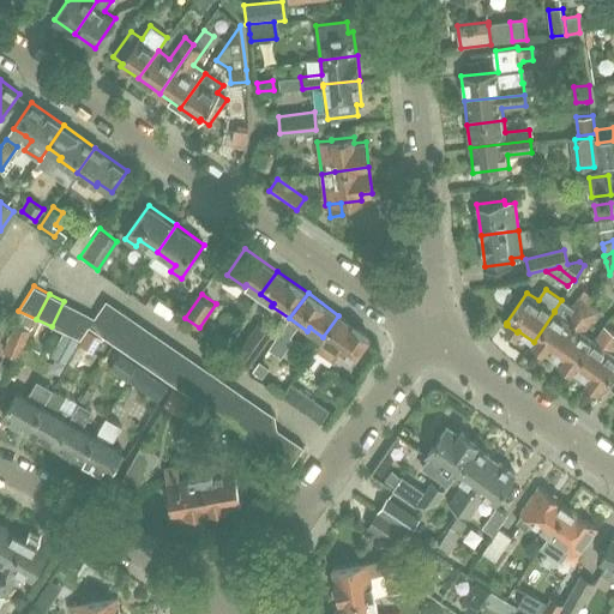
[(553,355),(589,304),(579,296),(573,305),(564,298),(561,300),(554,311),(554,312),(534,342),(534,343),(543,350),(545,349),(553,355)]
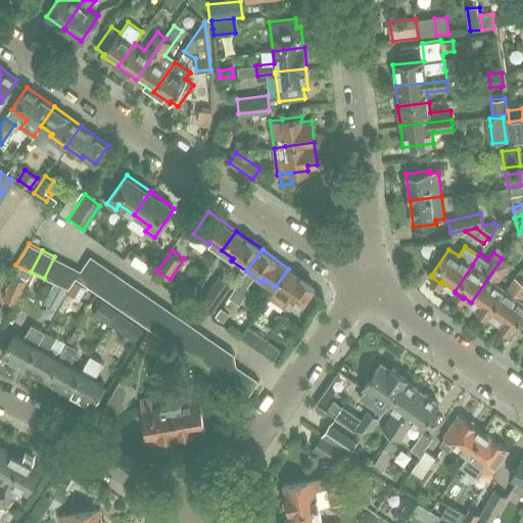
[(100,274),(97,259),(91,255),(81,270),(76,279),(100,274)]
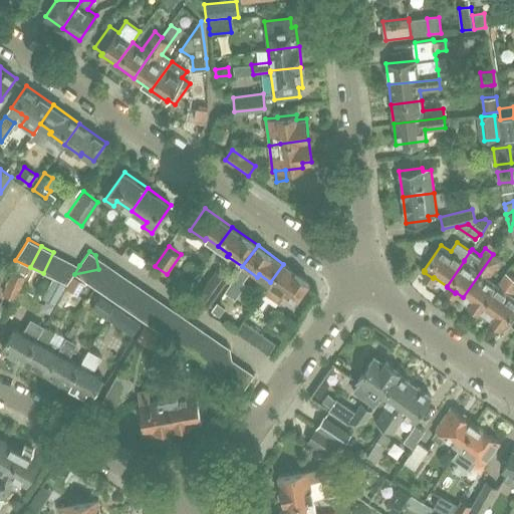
[(53,252),(43,273),(55,279),(66,259),(53,252)]
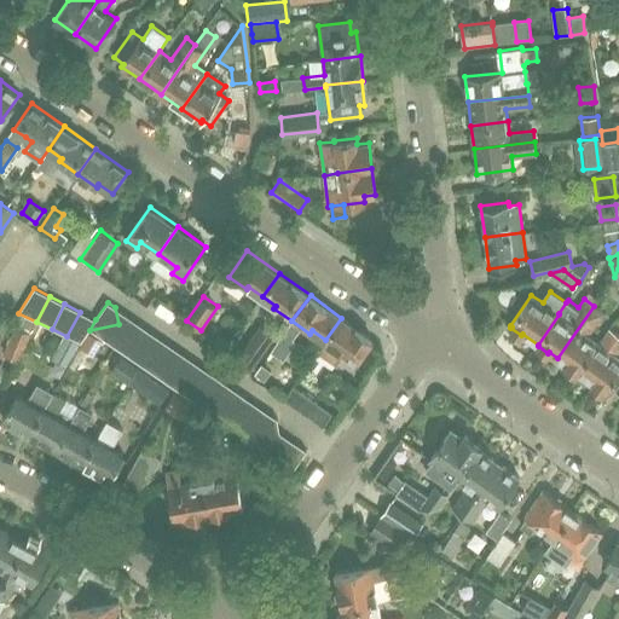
[(576,372),(577,371),(597,341),(588,335),(603,312),(594,306),(557,358),(566,364),(566,365),(576,372)]
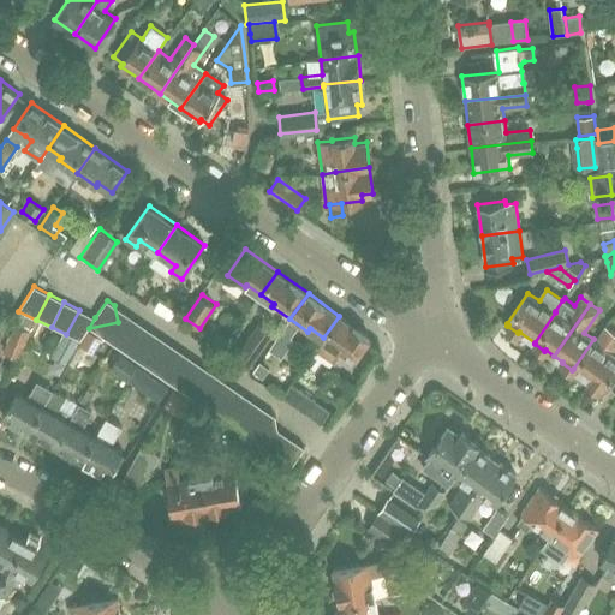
[(79,310),(66,334),(82,341),(89,328),(95,317),(79,310)]
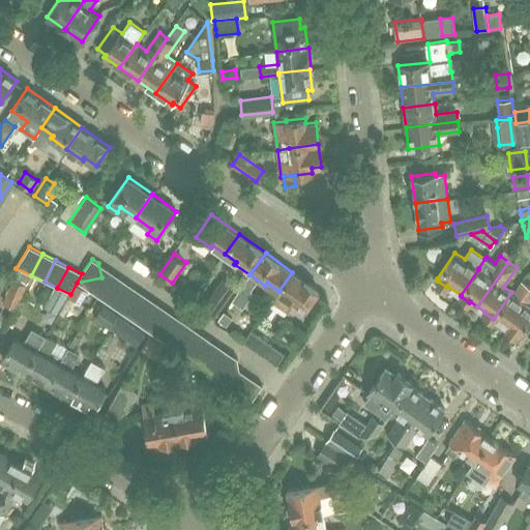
[(289,312),(293,305),(304,313),(320,291),(292,272),(278,291),(272,300),(289,312)]
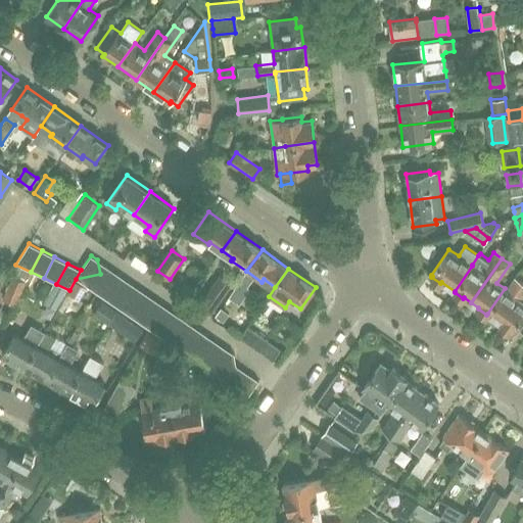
[(95,292),(120,287),(116,273),(114,272),(100,274),(76,279),(95,292)]
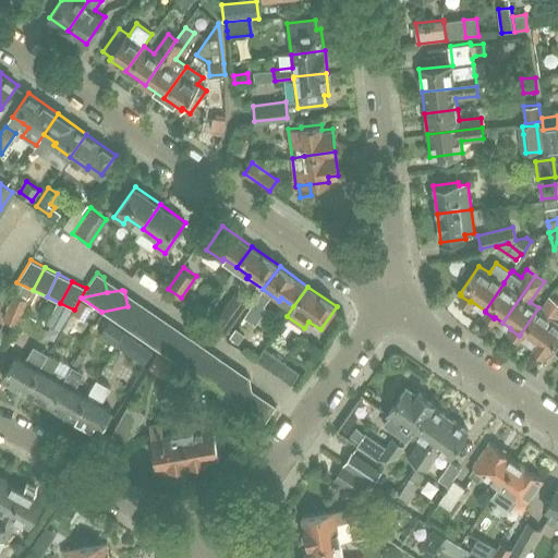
[(26,301),(14,295),(4,319),(16,325),(26,301)]
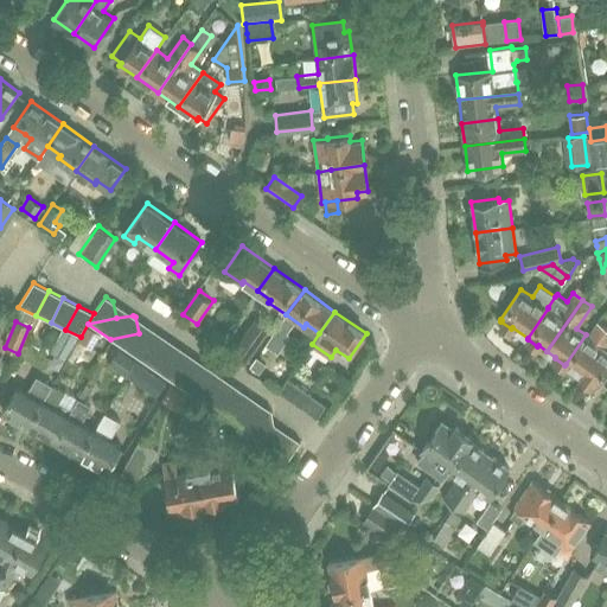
[(231,355),(244,364),(268,331),(255,321),(231,355)]
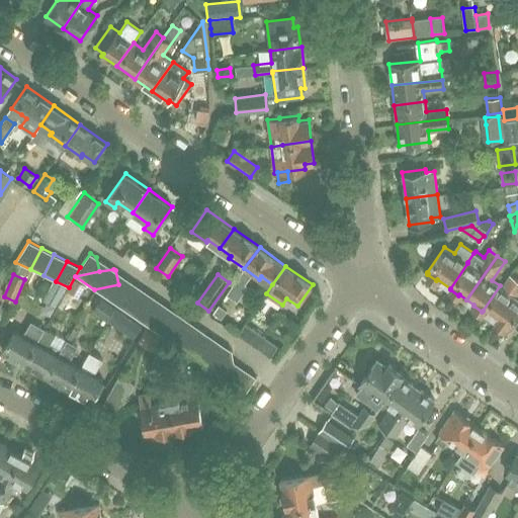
[(517,311),(517,297),(516,296),(517,293),(517,278),(511,274),(503,287),(500,285),(483,311),(493,319),(493,320),(504,328),(505,327),(507,328),(517,311)]
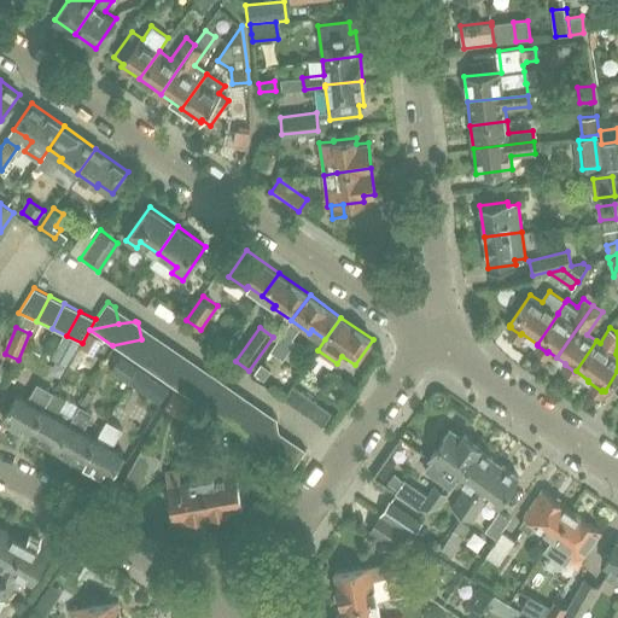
[(269,353),(279,360),(295,338),(285,331),(269,353)]
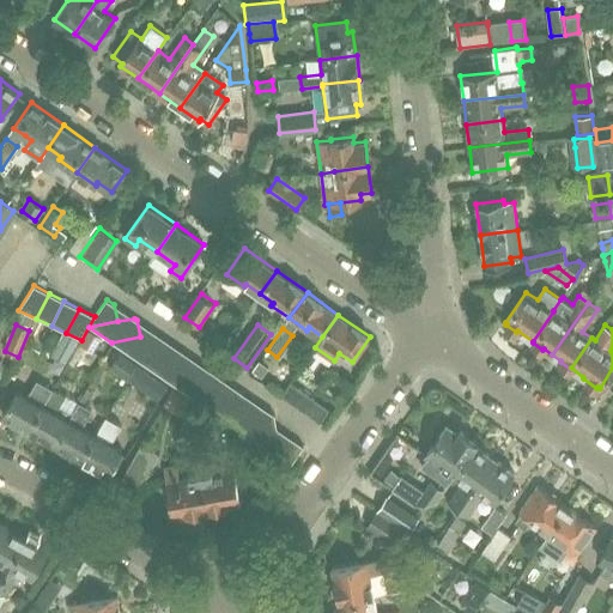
[(87,331),(80,343),(93,350),(101,338),(87,331)]
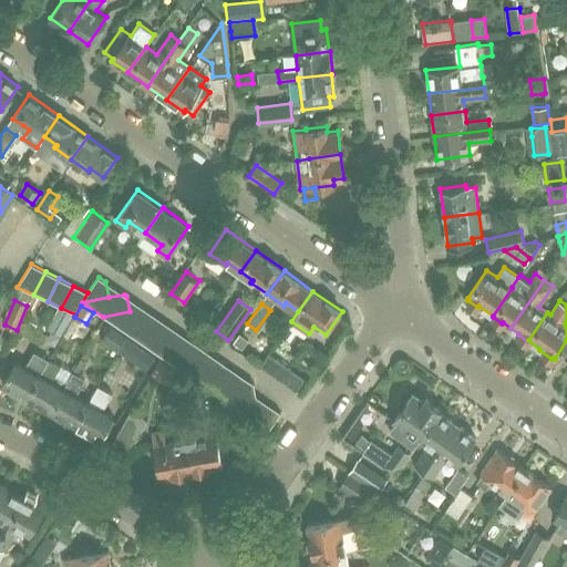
[(59,307),(50,322),(64,330),(73,313),(59,307)]
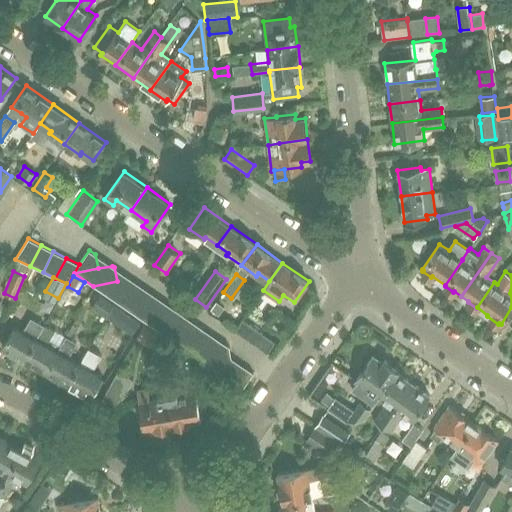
[(112,299),(136,294),(133,280),(131,279),(117,281),(93,286),(112,299)]
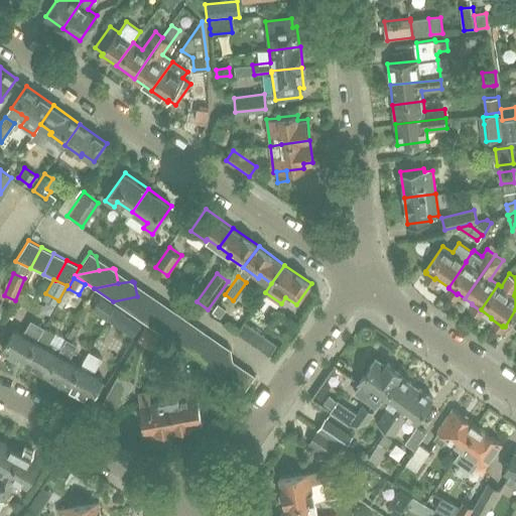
[(132,314),(156,309),(153,295),(151,294),(137,296),(113,301),(132,314)]
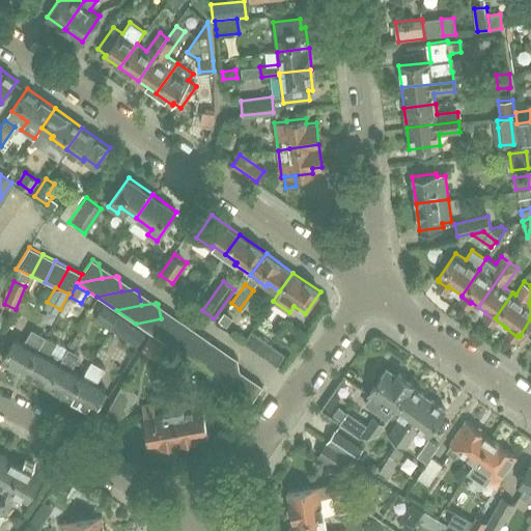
[(116,315),(103,306),(94,318),(109,327),(116,315)]
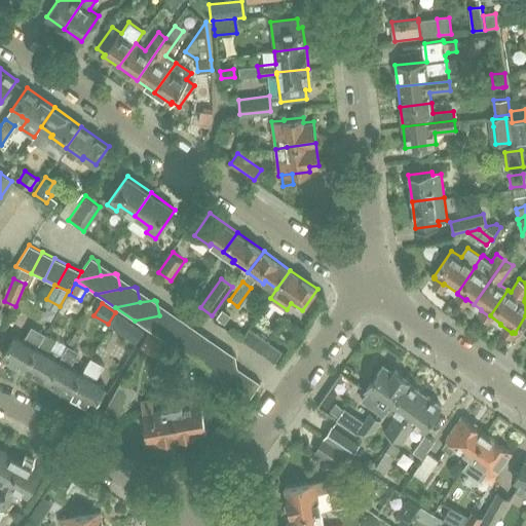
[(120,332),(128,320),(118,312),(110,325),(120,332)]
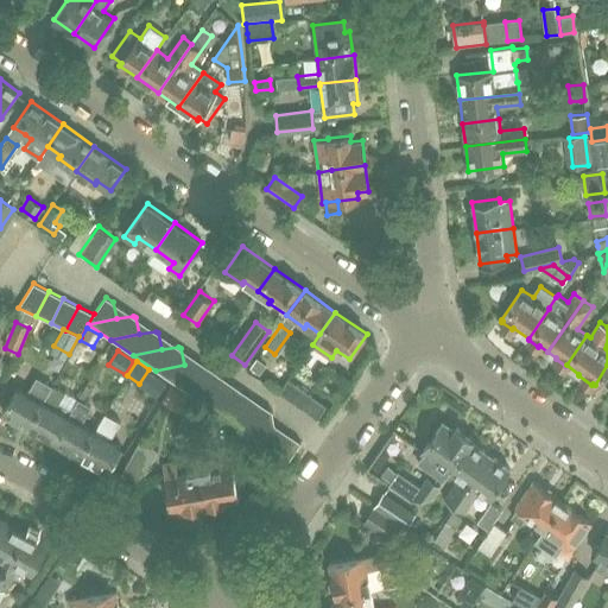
[(178,386),(207,381),(204,365),(201,362),(184,365),(156,371),(178,386)]
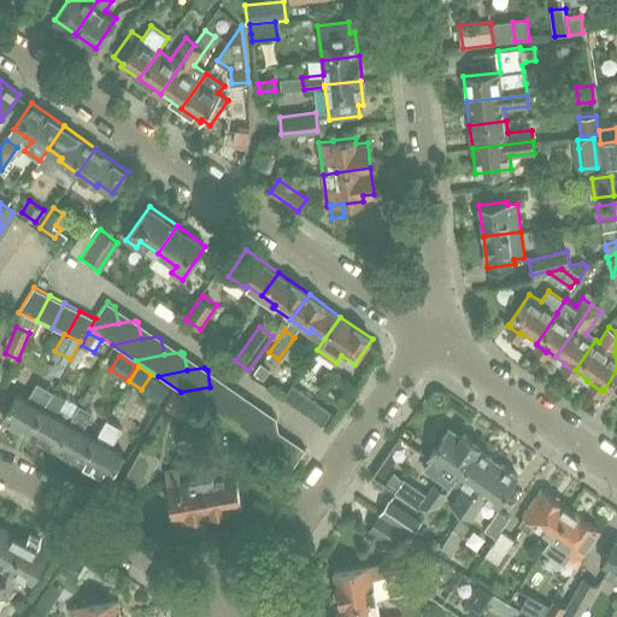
[(29,433),(53,392),(37,383),(29,399),(17,393),(3,418),(29,433)]
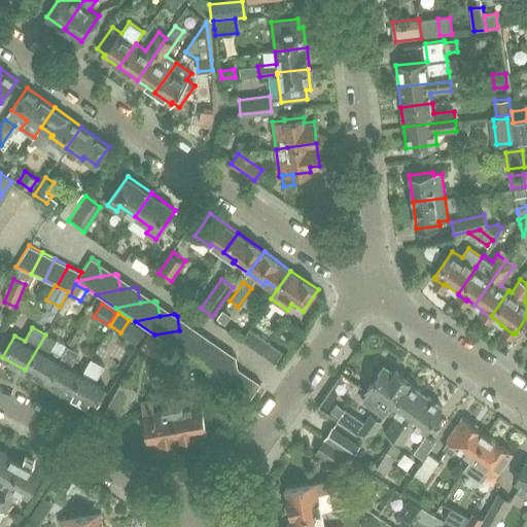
[(174,348),(200,344),(197,329),(194,327),(179,330),(154,335),(174,348)]
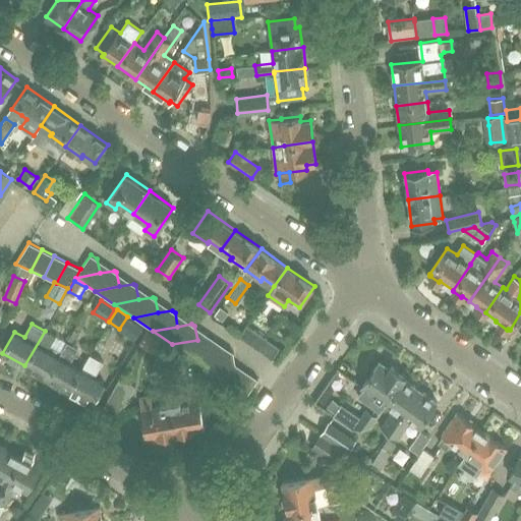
[(246,326),(239,337),(257,349),(266,339),(246,326)]
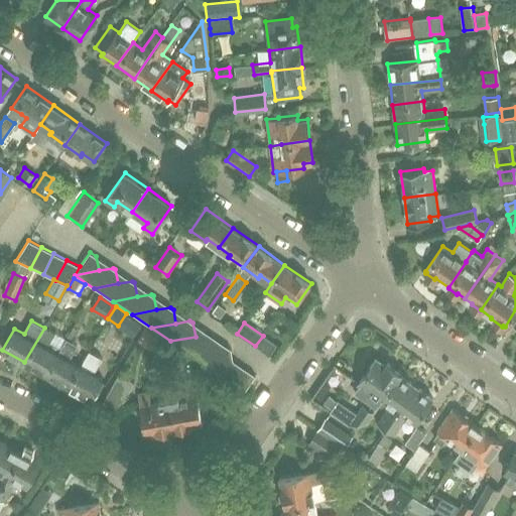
[(154,351),(164,337),(151,328),(148,326),(138,340),(154,351)]
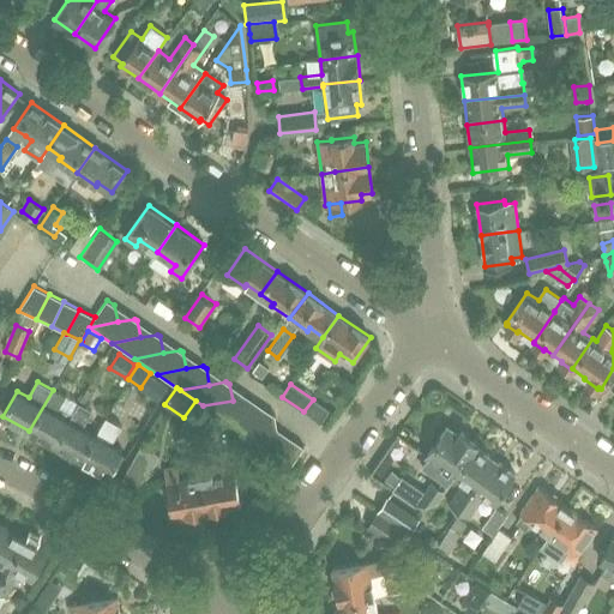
[(73,414),(73,413),(60,405),(66,396),(53,389),(53,390),(29,431),(55,445),(73,414)]
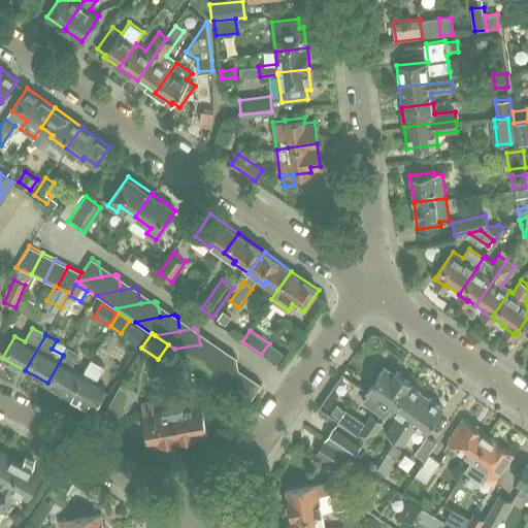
[(75,334),(68,347),(72,350),(79,336),(75,334)]
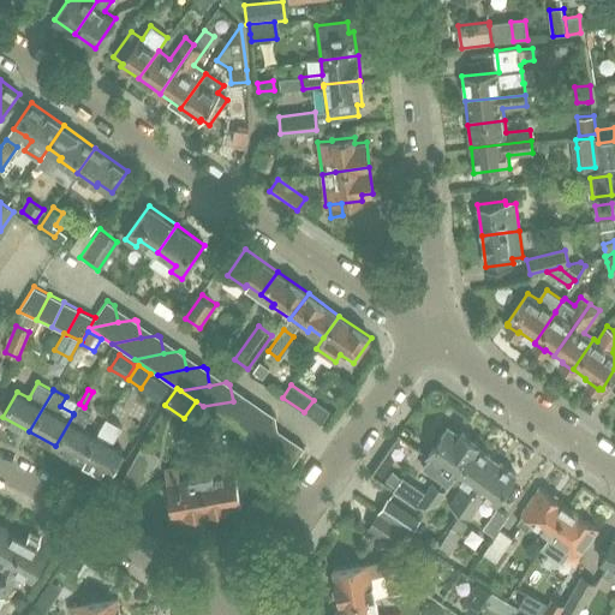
[(252,400),(249,398),(233,401),(203,406),(227,422),(256,417),(252,400)]
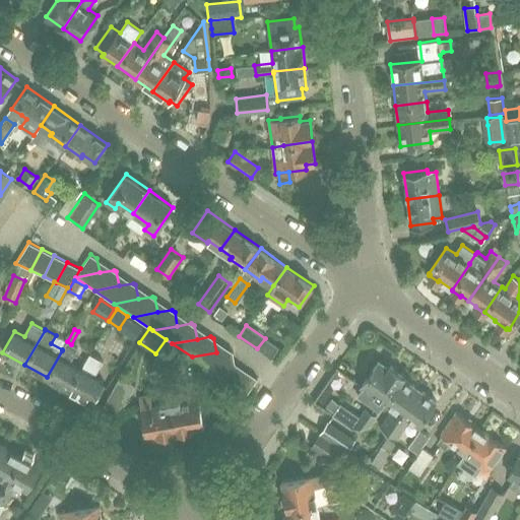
[(81,369),(69,362),(77,347),(71,344),(67,341),(62,349),(62,350),(47,377),(69,389),(81,369)]
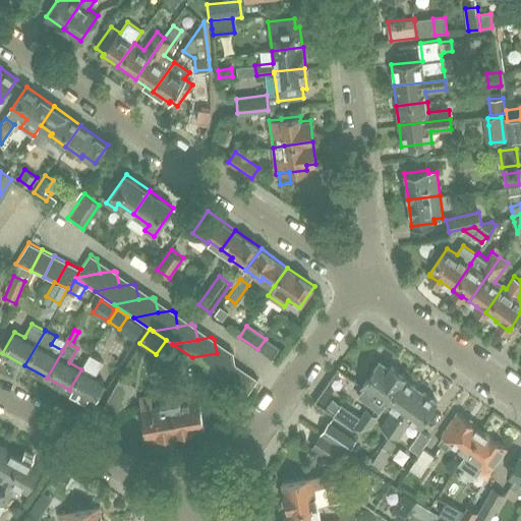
[(224,380),(235,363),(233,352),(231,350),(217,353),(192,357),(224,380)]
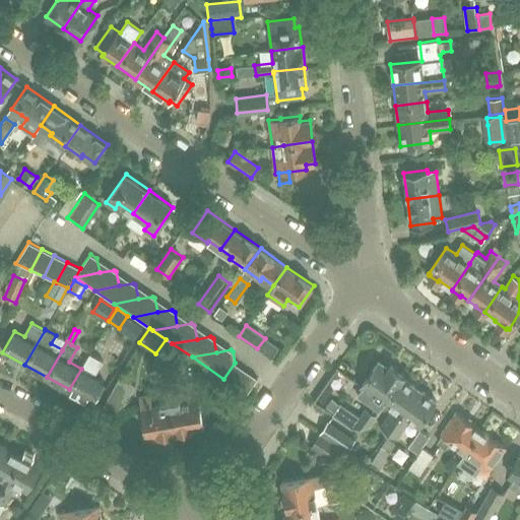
[(89,353),(81,369),(69,389),(91,402),(104,381),(94,376),(104,361),(89,353)]
